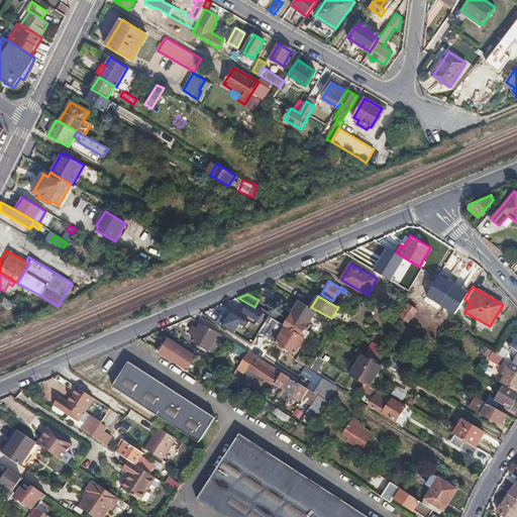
[(8,309),(17,305),(5,297),(0,304),(8,309)]
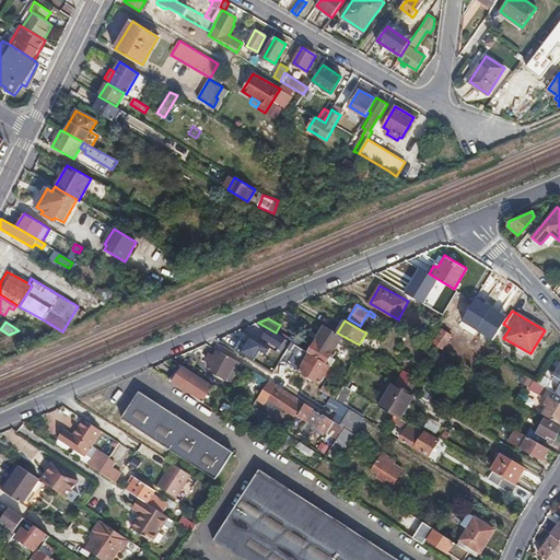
[(368,324),(363,331),(366,333),(371,336),(375,328),(368,324)]
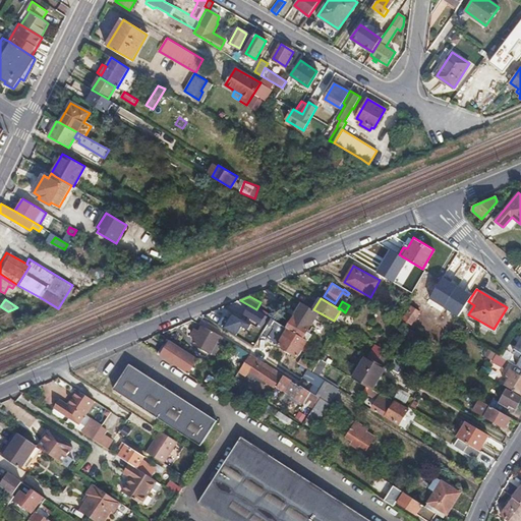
[(313,309),(304,304),(289,330),(306,340),(310,342),(313,337),(308,333),(321,313),(313,309)]
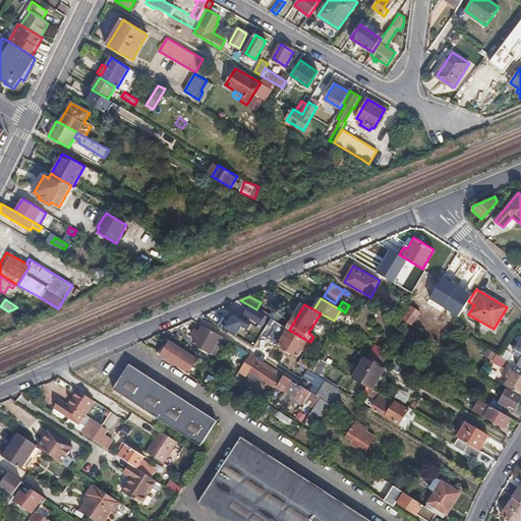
[(410,323),(419,308),(412,304),(404,319),(410,323)]
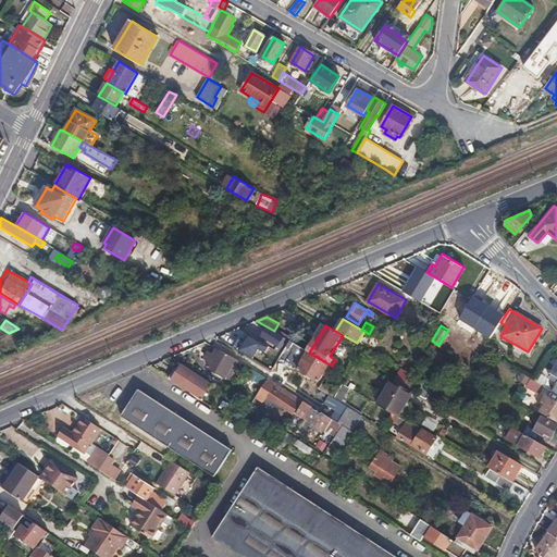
[(282,355),(291,342),(285,339),(285,341),(271,333),(272,332),(264,326),(259,335),(262,337),(261,339),(265,342),(263,346),(281,357),(282,355)]
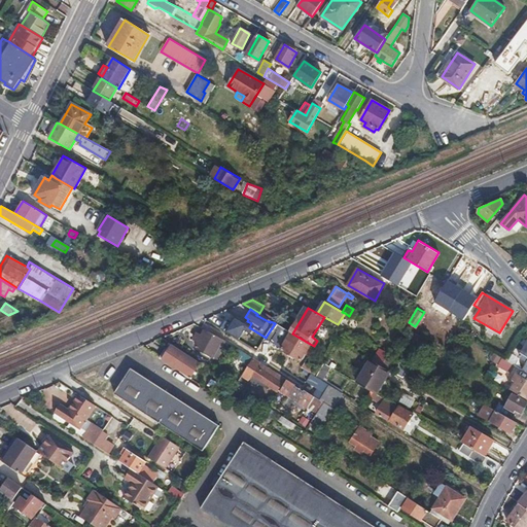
[(210,318),(207,323),(230,336),(233,329),(210,318)]
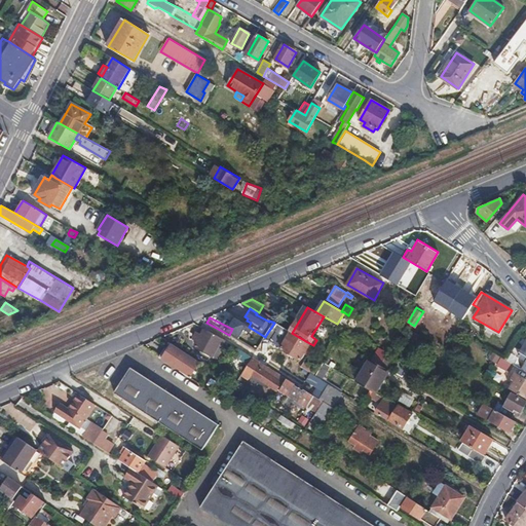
[(274,323),(266,335),(283,345),(291,332),(274,323)]
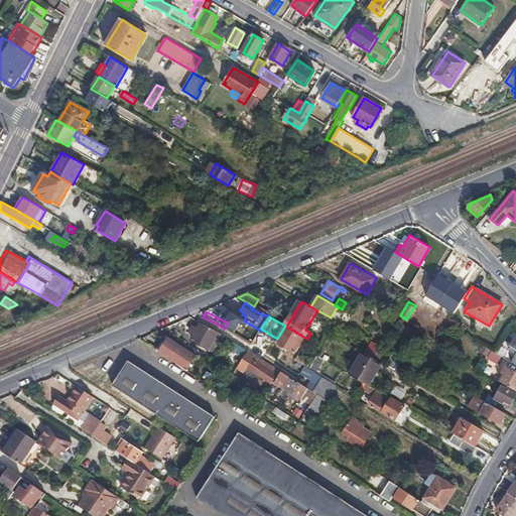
[(210,349),(213,343),(218,333),(203,325),(194,341),(210,349)]
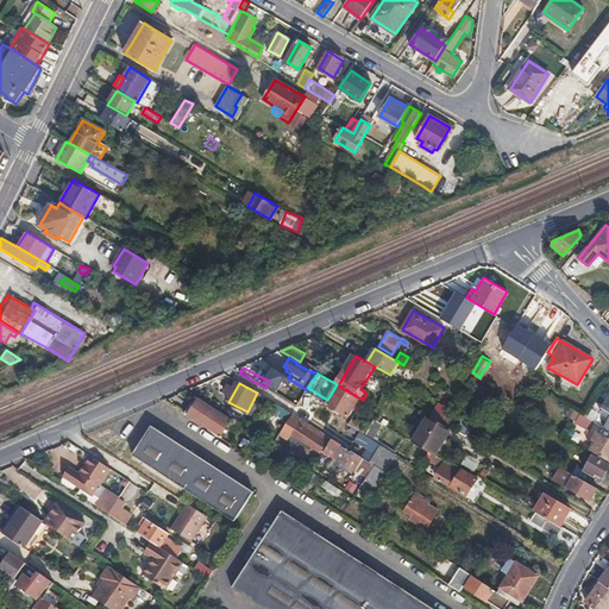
[(358,397),(338,385),(337,384),(327,400),(326,403),(347,415),(358,397)]
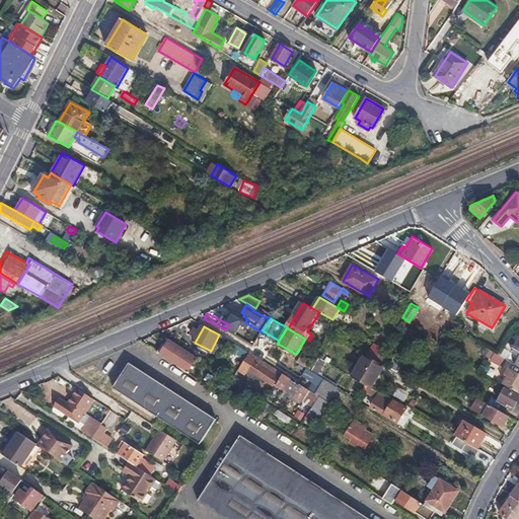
[(418,335),(408,328),(402,341),(412,346),(418,335)]
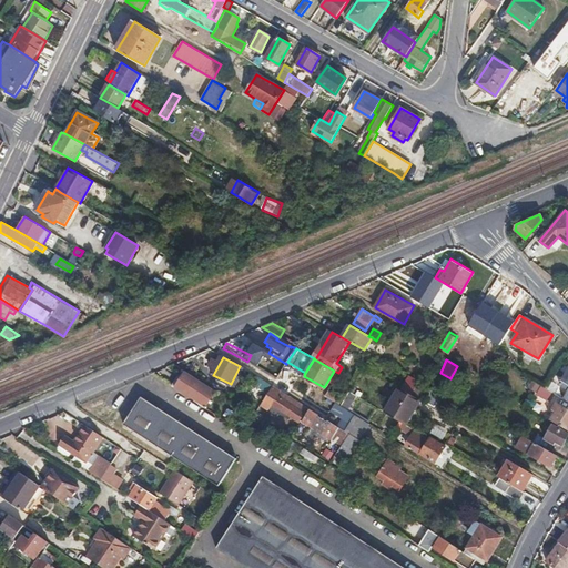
[(181,369),(170,385),(173,387),(185,372),(181,369)]
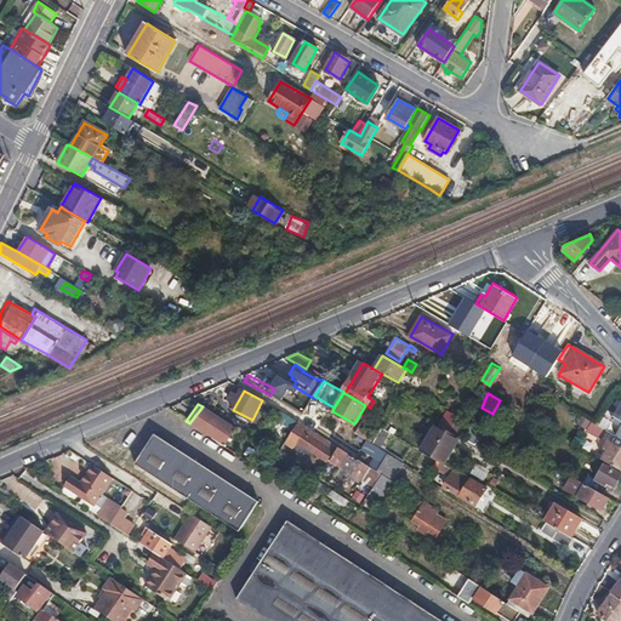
[(203,406),(189,423),(223,445),(235,428),(222,420),(203,406)]
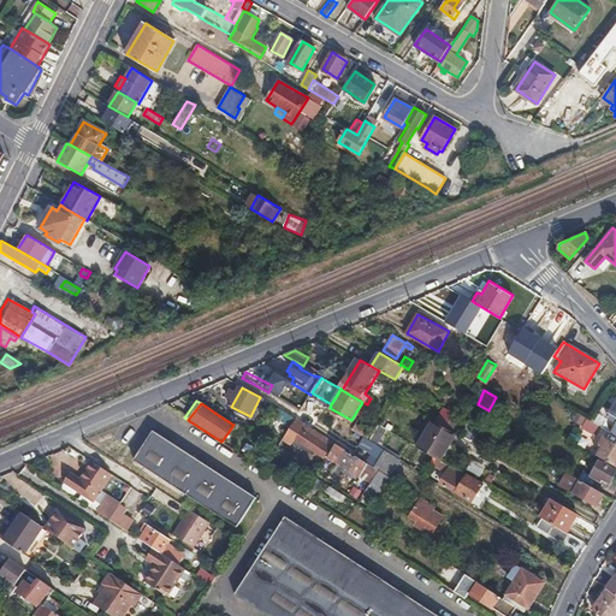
[(291,414),(276,403),(270,413),(286,422),(291,414)]
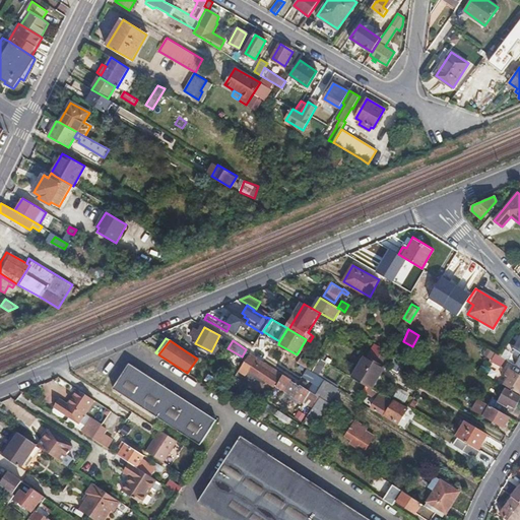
[(358,340),(352,348),(365,354),(369,346),(358,340)]
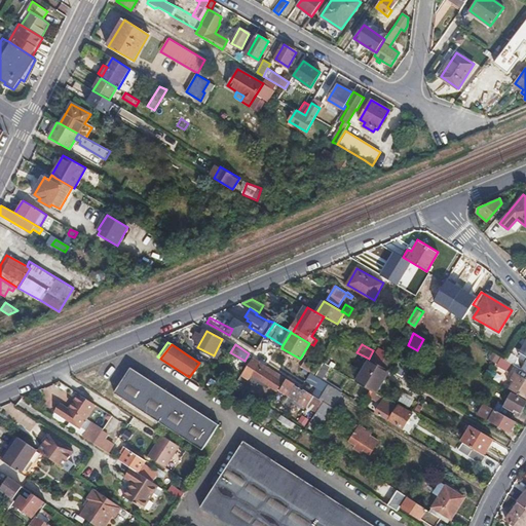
[(370,360),(378,365),(385,351),(378,347),(370,360)]
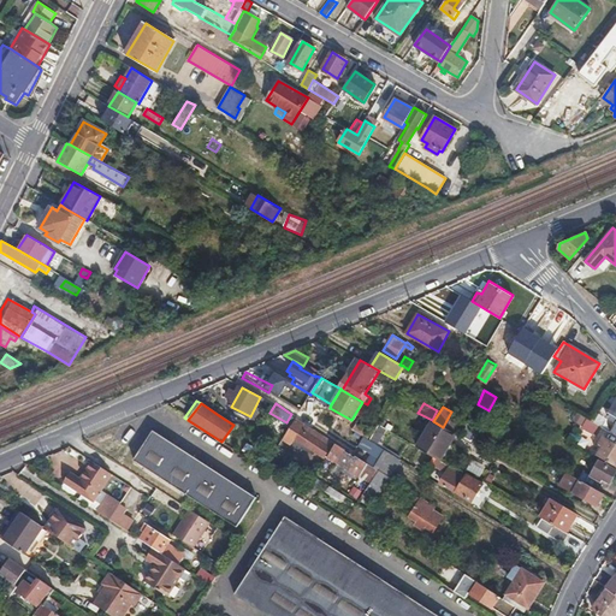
[(336,443),(296,418),(284,438),(291,443),(295,438),(327,458),(329,456),(336,443)]
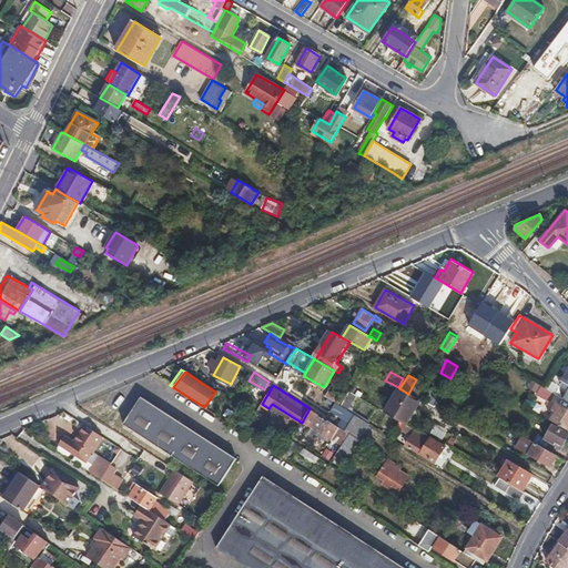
[(553,393),(546,389),(541,386),(536,394),(548,402),(553,393)]
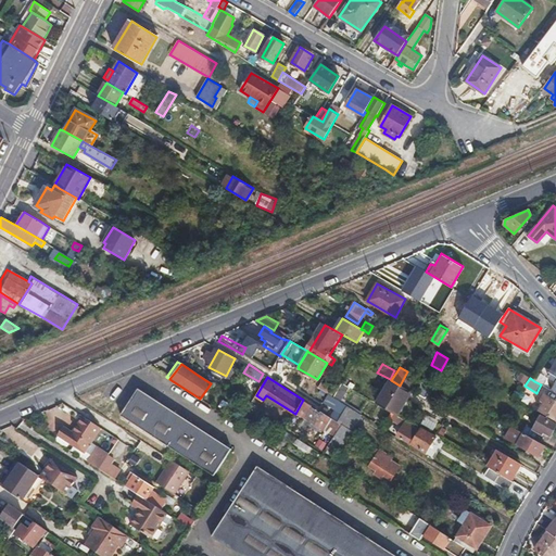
[(396,415),(411,392),(400,386),(391,380),(377,404),(396,415)]
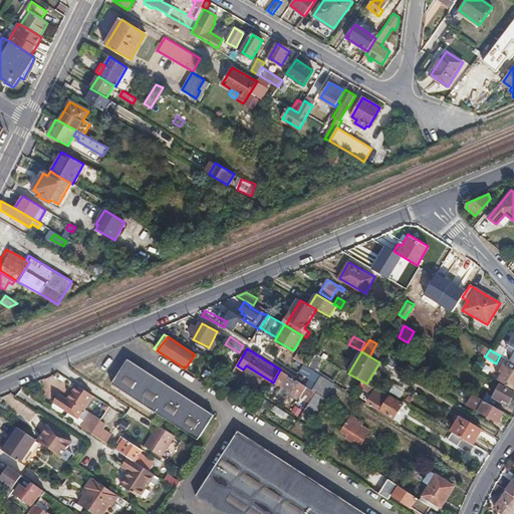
[(294,358),(306,366),(308,361),(297,354),(294,358)]
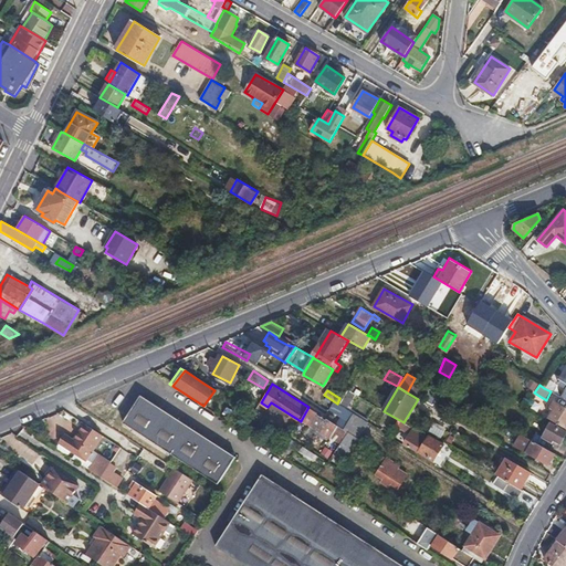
[(236,458),(142,396),(124,423),(218,485),(236,458)]
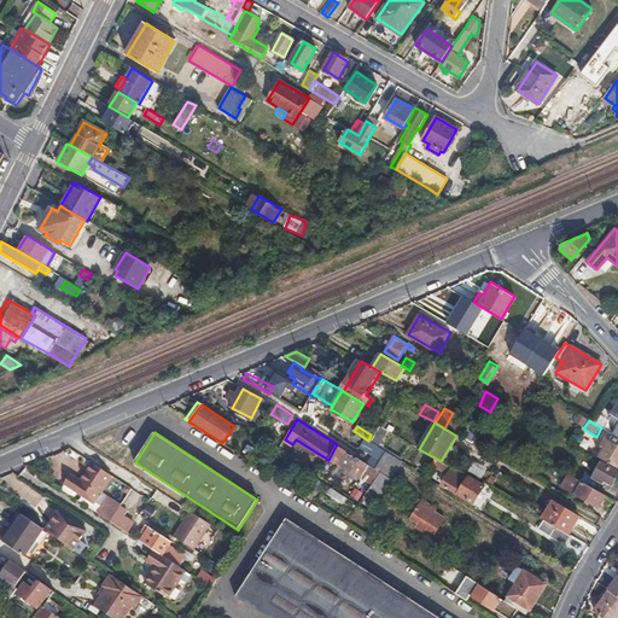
[(379,432),(373,442),(380,447),(386,436),(379,432)]
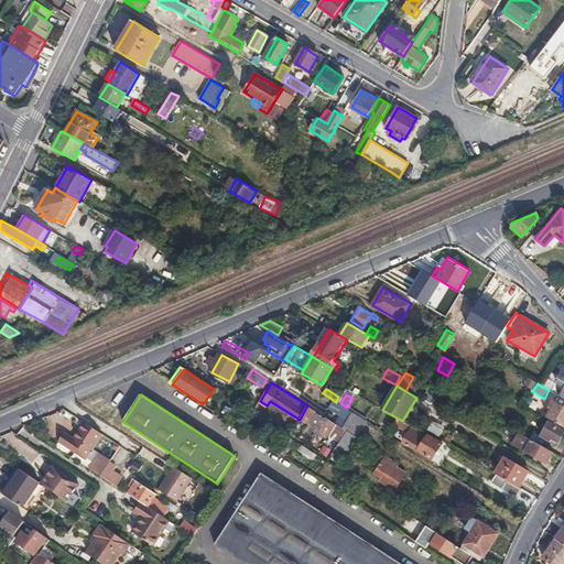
[(344,422),(350,411),(337,403),(336,402),(329,413),(344,422)]
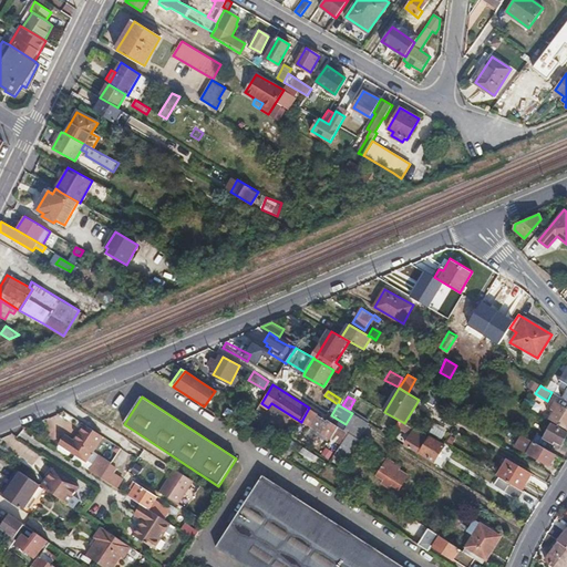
[(549,420),(566,430),(566,410),(560,406),(557,413),(554,412),(549,420)]
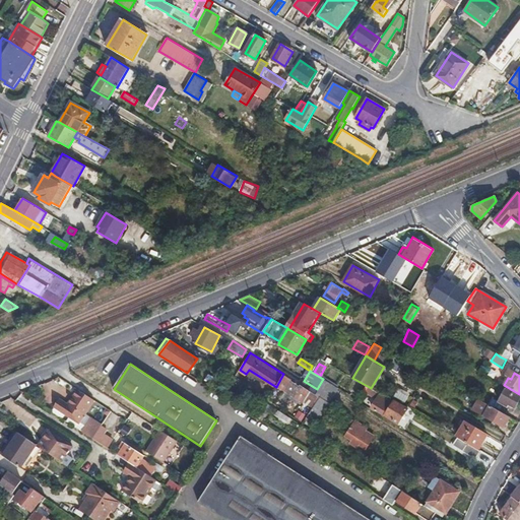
[(310,390),(283,374),(277,385),(294,395),(291,398),(297,401),(299,398),(303,401),(310,390)]
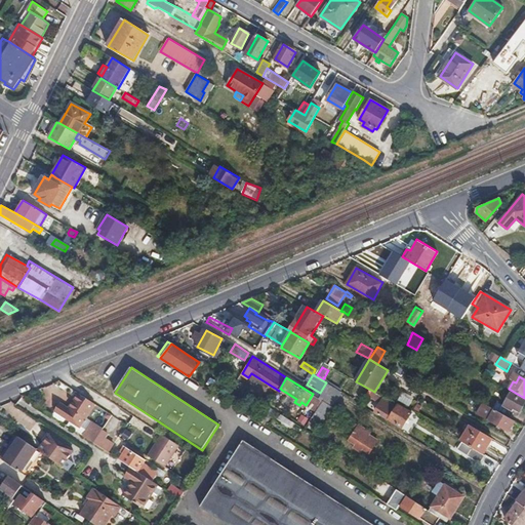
[(330,405),(339,391),(326,382),(320,393),(318,397),(324,401),(330,405)]
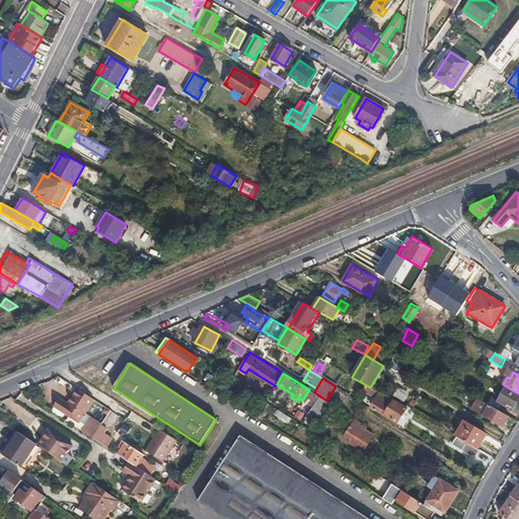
[(488,404),(504,414),(508,406),(505,404),(506,401),(514,405),(518,396),(505,387),(498,399),(492,396),(488,404)]
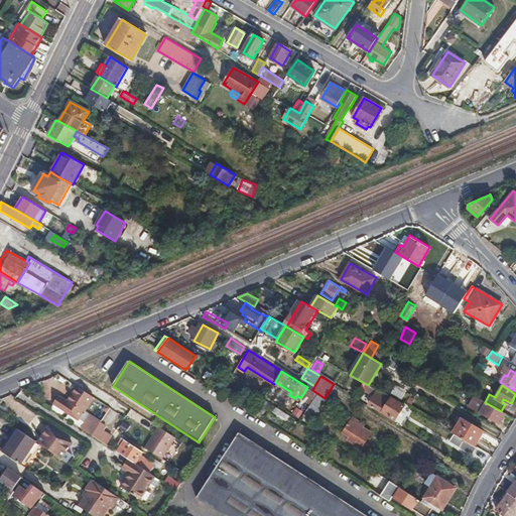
[(311,404),(318,394),(312,390),(307,387),(300,398),(311,404)]
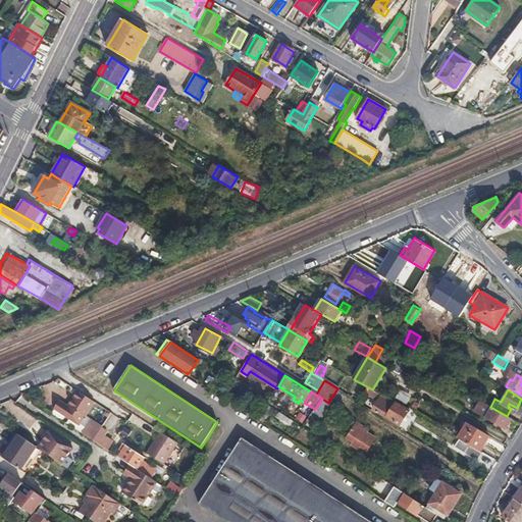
[(399,400),(408,404),(412,397),(402,393),(399,400)]
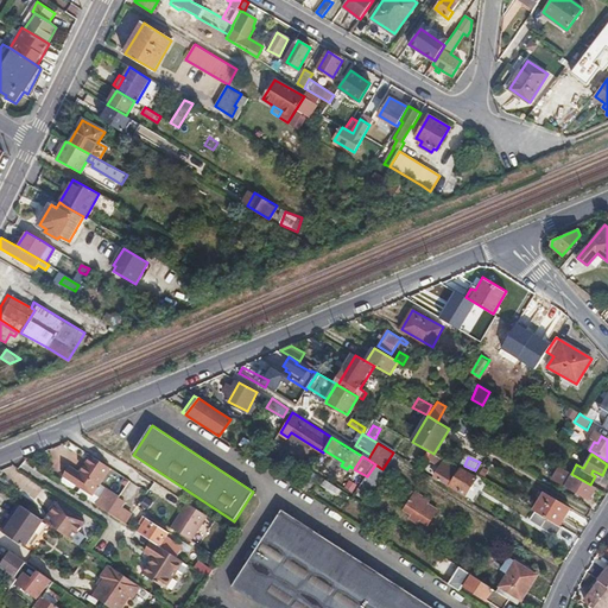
[(111,470),(94,458),(81,476),(100,488),(111,470)]
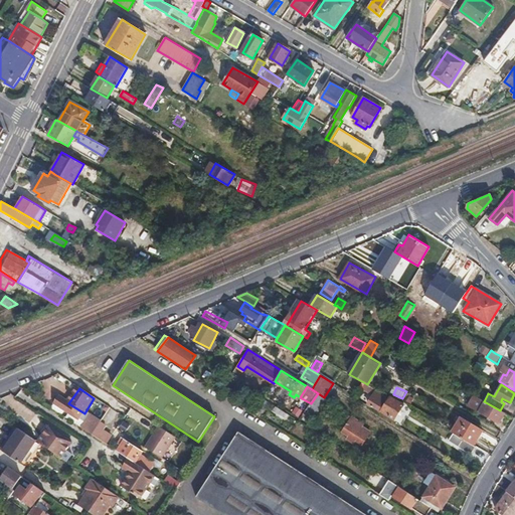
[(390,397),(389,397),(376,390),(368,403),(381,410),(394,419),(404,404),(391,395),(390,397)]
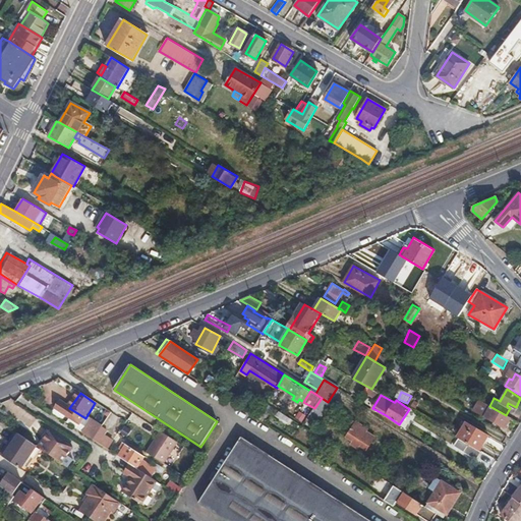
[(316,421),(328,402),(322,398),(314,408),(309,417),(316,421)]
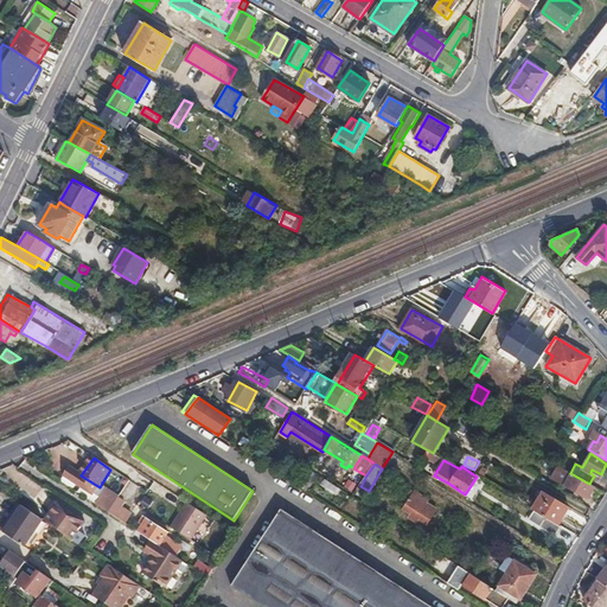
[(588,499),(595,487),(589,484),(570,473),(558,466),(550,478),(588,499)]
